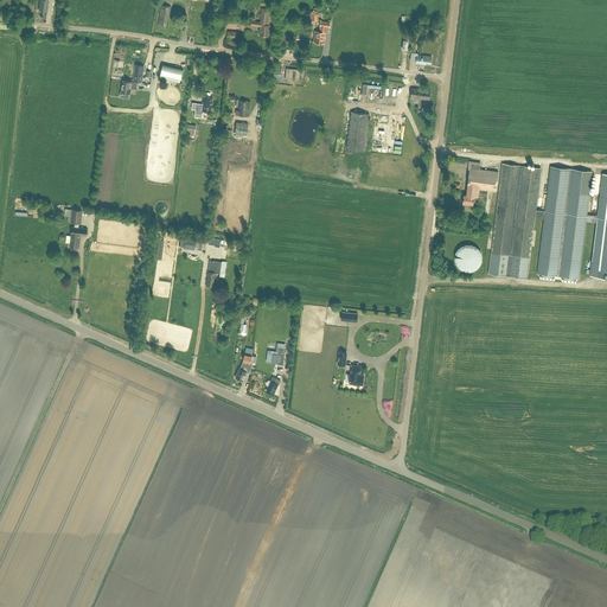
[(168,19),(171,6),(161,5),(159,24),(166,25),(167,18),(168,19)]
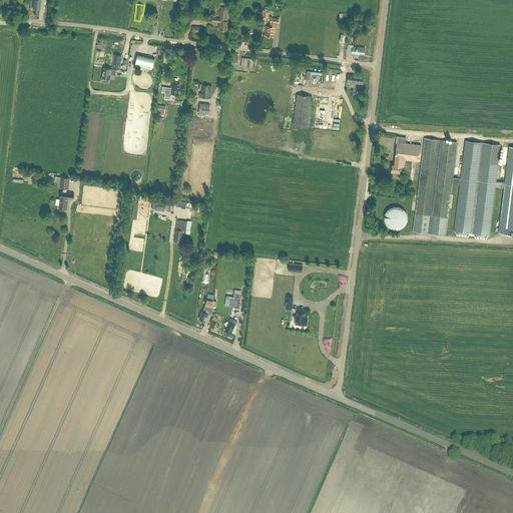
[(226,20),(228,8),(221,7),(220,17),(221,17),(221,19),(211,18),(211,21),(219,22),(219,26),(220,26),(219,29),(226,30),(228,20),(226,20)]
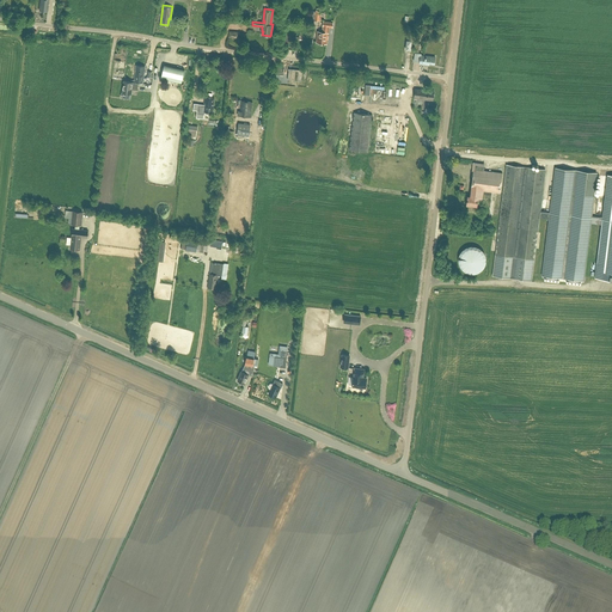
[(332,26),(332,22),(324,20),(323,25),(323,31),(318,31),(317,42),(326,43),(328,32),(329,26),(332,26)]
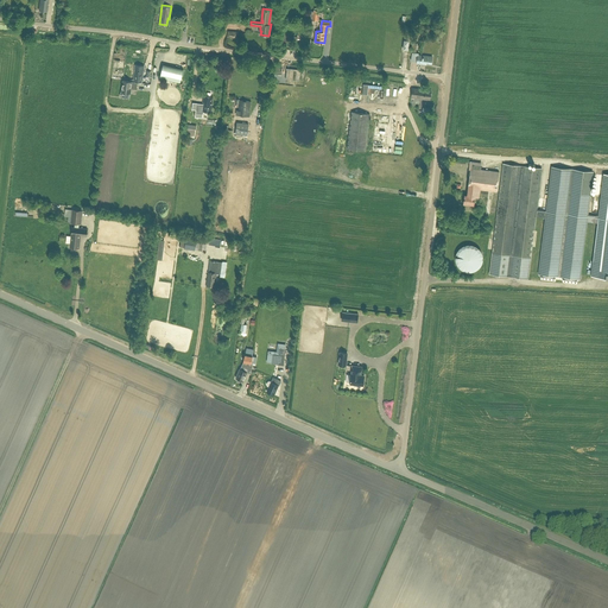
[(431,63),(432,56),(424,56),(418,55),(419,54),(412,52),(411,61),(417,62),(417,63),(426,64),(426,63),(431,63)]
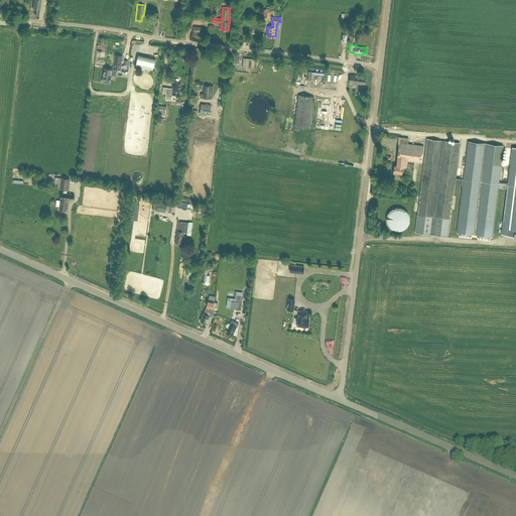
[(113,70),(112,69),(111,75),(116,76),(117,70),(120,71),(122,55),(115,54),(113,70)]
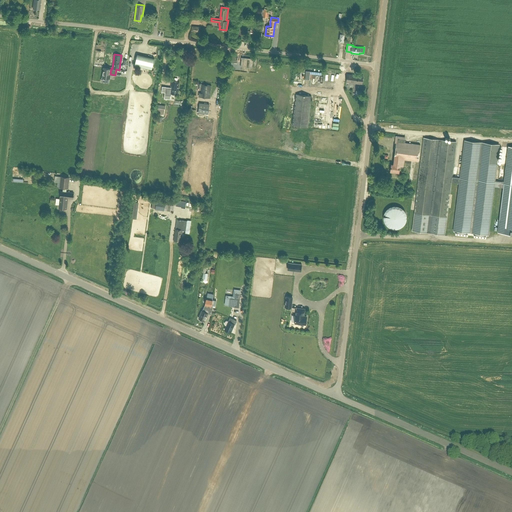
[(152,69),(154,58),(137,54),(135,65),(152,69)]
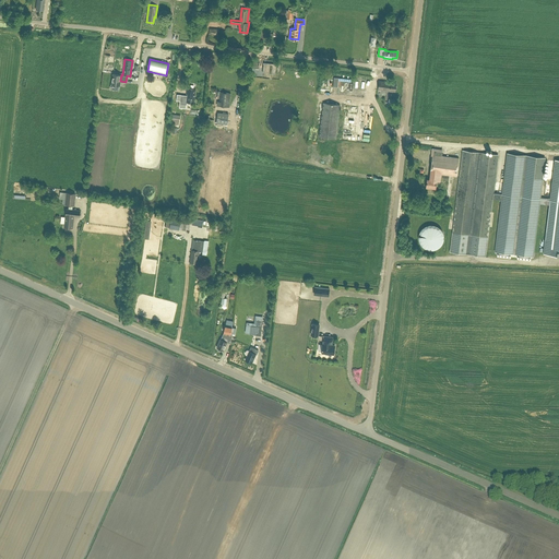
[(276,63),(263,62),(262,72),(275,74),(276,63)]
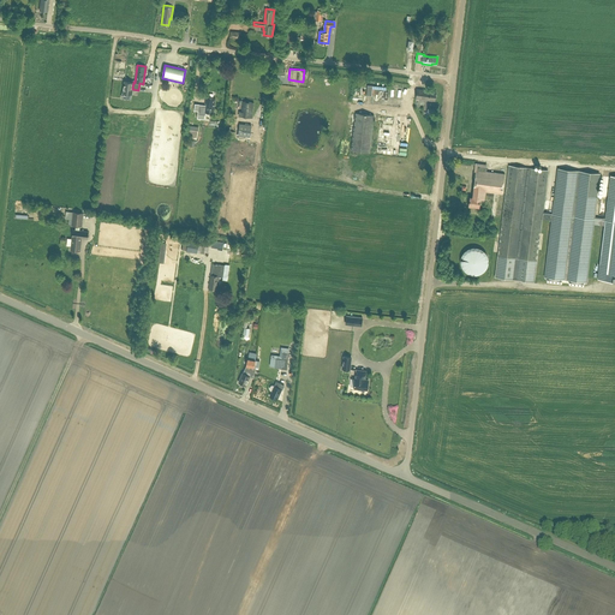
[(131,94),(132,89),(133,82),(125,82),(123,94),(131,94)]
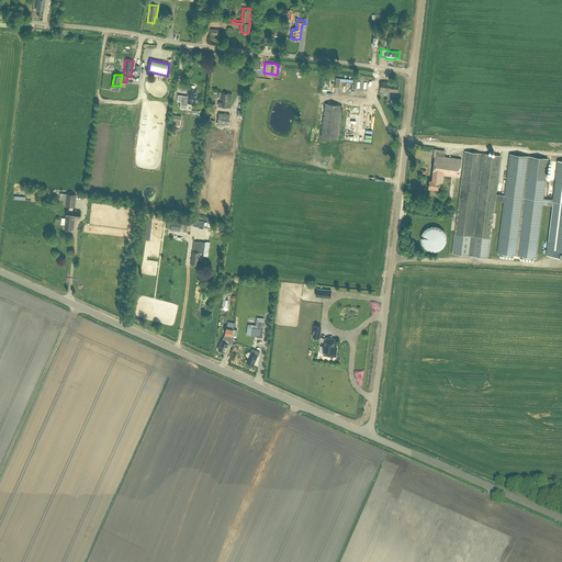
[(340,78),(339,88),(343,88),(343,81),(353,82),(353,79),(340,78)]
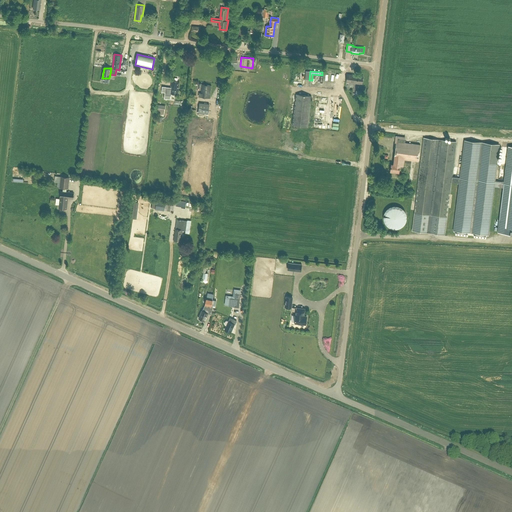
[(362,83),(363,77),(362,77),(362,76),(347,74),(346,82),(361,84),(361,83),(362,83)]
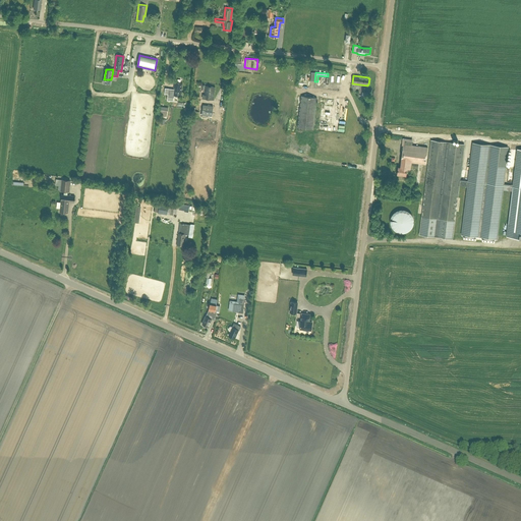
[(181,96),(182,82),(174,82),(173,91),(169,90),(169,89),(162,88),(162,94),(168,95),(168,97),(173,98),(174,95),(181,96)]
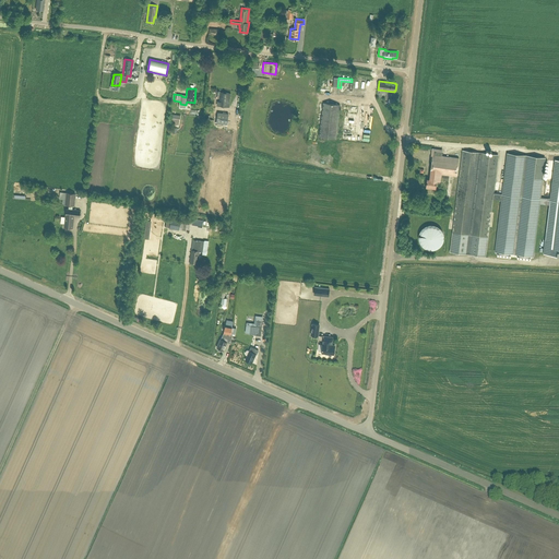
[(229,107),(230,93),(221,92),(219,102),(217,102),(217,106),(229,107)]
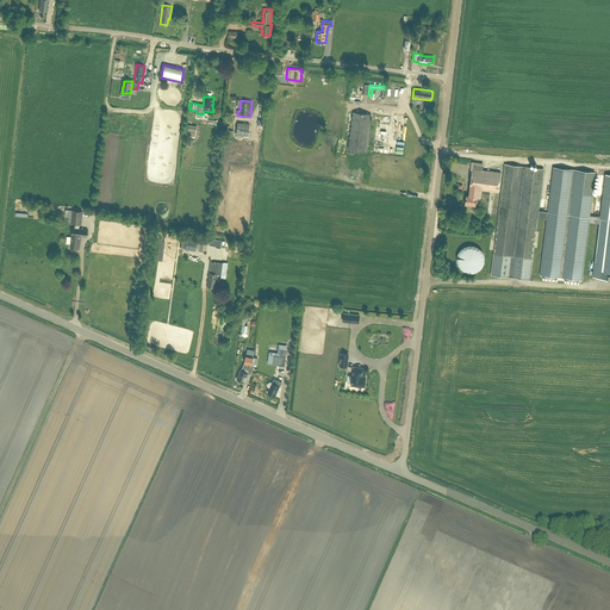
[(353,112),(348,149),(367,151),(371,114),(353,112)]
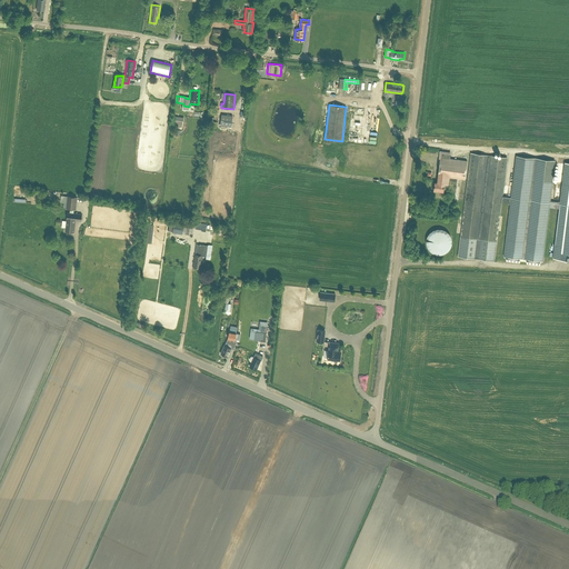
[(349,105),(347,141),(375,143),(377,107),(349,105)]
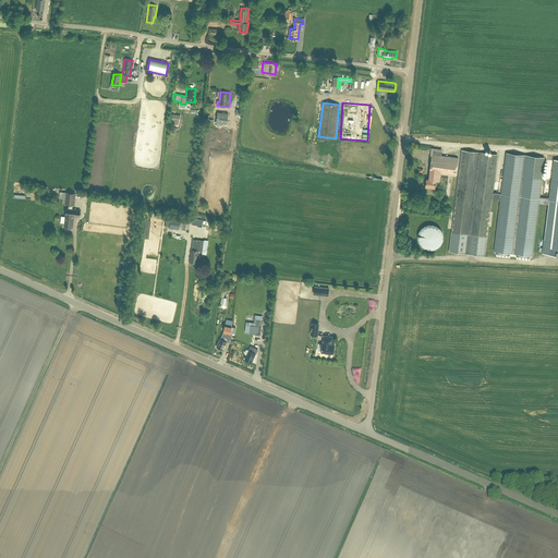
[(227,124),(228,113),(217,112),(216,123),(227,124)]
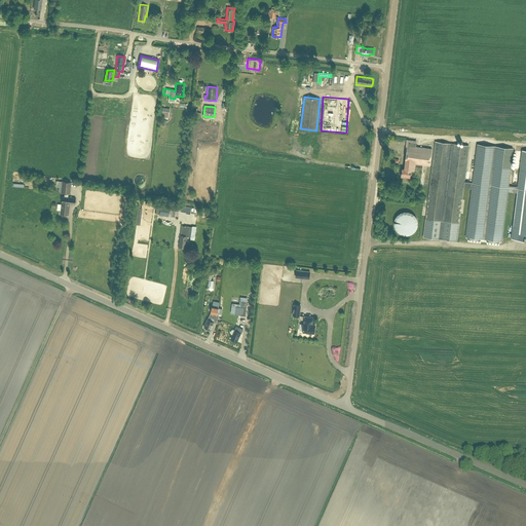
[(426,185),(427,177),(430,177),(433,164),(429,164),(431,148),(414,146),(414,142),(408,141),(405,162),(406,162),(406,168),(402,168),(401,175),(410,176),(410,173),(414,174),(415,163),(423,164),(421,185),(426,185)]
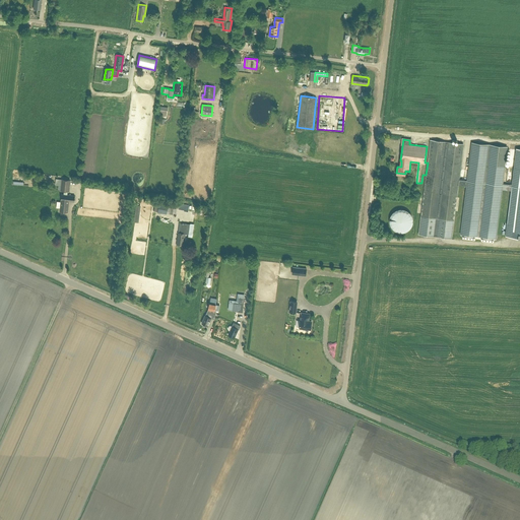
[(430,140),(428,163),(426,175),(424,191),(420,216),(418,234),(452,238),(454,220),(457,196),(458,186),(466,187),(460,234),(462,234),(462,238),(474,239),(474,236),(481,237),(481,240),(494,241),(494,238),(497,238),(502,190),(511,191),(506,236),(519,237),(519,148),(516,148),(512,185),(503,184),(507,147),(471,143),(467,180),(459,179),(463,144),(430,140)]
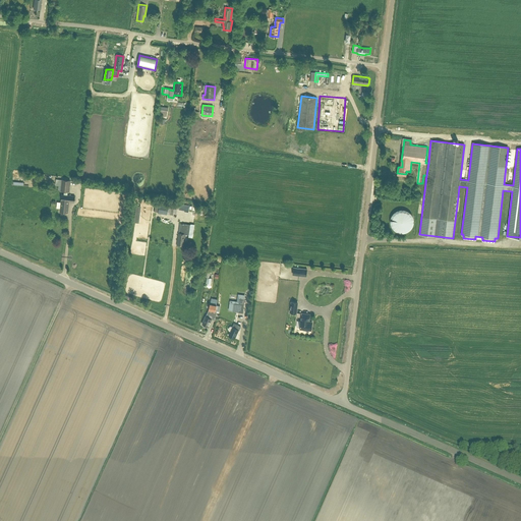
[(69,191),(70,180),(62,179),(61,190),(69,191)]
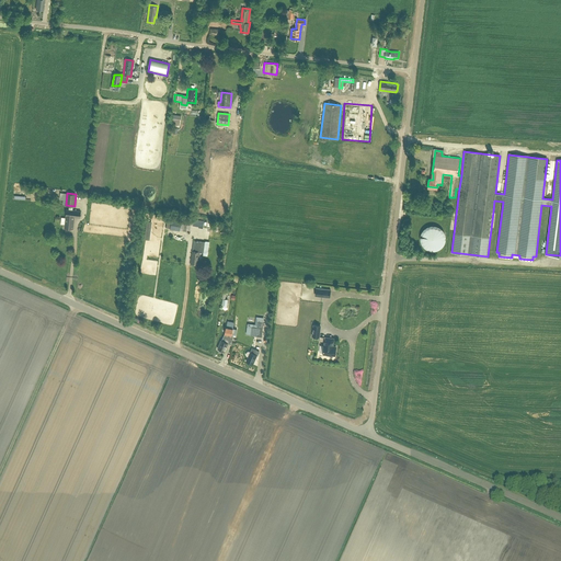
[(80,217),(81,212),(67,210),(65,228),(72,229),(75,217),(80,217)]
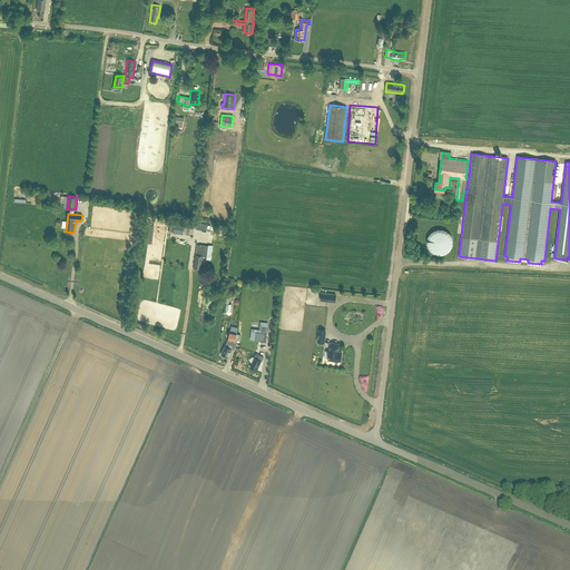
[(183,234),(184,227),(184,226),(180,225),(180,226),(177,226),(178,225),(175,224),(173,232),(183,234)]
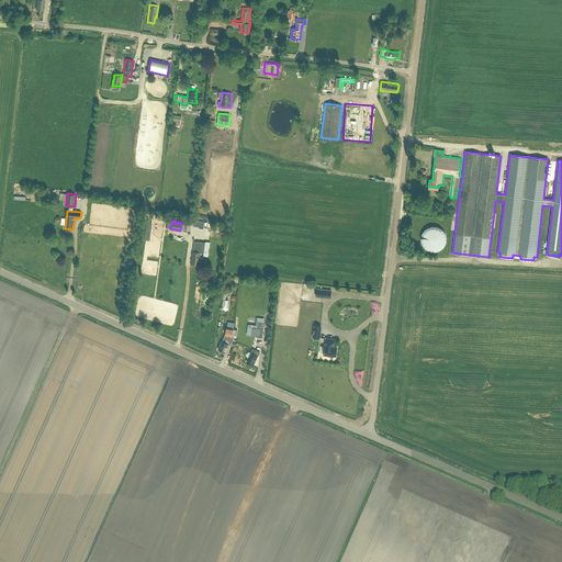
[(431,250),(433,251),(434,251),(435,251),(436,250),(437,250),(438,250),(439,250),(439,249),(440,249),(441,248),(442,247),(444,246),(445,245),(445,244),(446,243),(446,242),(446,240),(446,239),(446,238),(446,237),(446,236),(446,235),(446,234),(445,233),(445,232),(444,231),(442,229),(441,228),(440,228),(439,227),(438,226),(437,226),(436,226),(435,225),(434,225),(433,225),(431,226),(430,226),(429,226),(428,227),(427,227),(426,228),(425,228),(424,229),(424,231),(423,231),(423,232),(422,233),(422,234),(420,235),(420,236),(420,237),(420,238),(420,239),(420,240),(420,242),(422,243),(422,244),(423,245),(423,246),(424,246),(424,247),(425,248),(426,249),(427,249),(428,250),(429,250),(430,250),(431,250)]
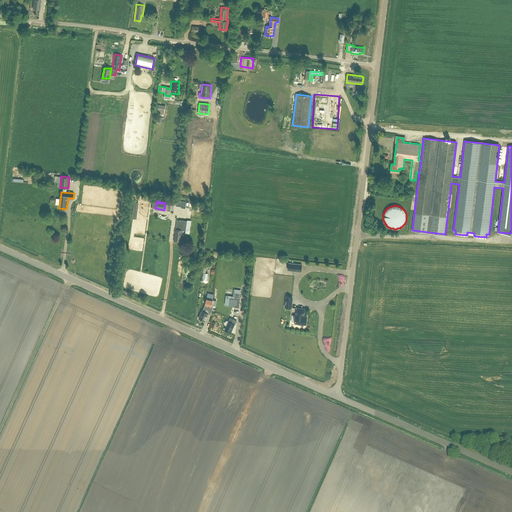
[(185,231),(186,222),(179,221),(178,229),(175,229),(174,240),(181,241),(183,230),(185,231)]
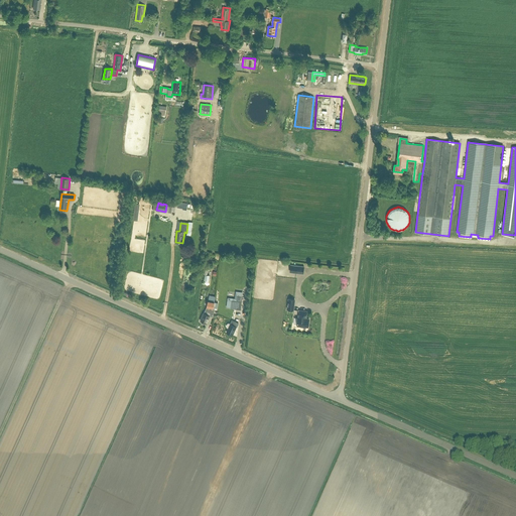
[(303,273),(304,266),(290,265),(290,272),(303,273)]
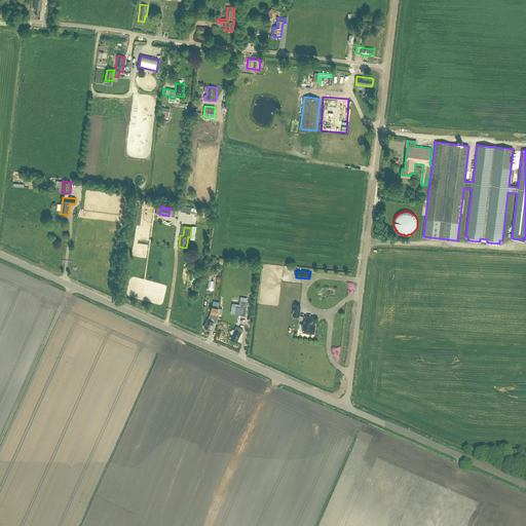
[(214,322),(218,324),(219,313),(221,313),(222,309),(218,308),(220,302),(213,301),(213,306),(212,306),(211,313),(208,320),(204,327),(207,328),(210,330),(210,329),(211,330),(214,322)]
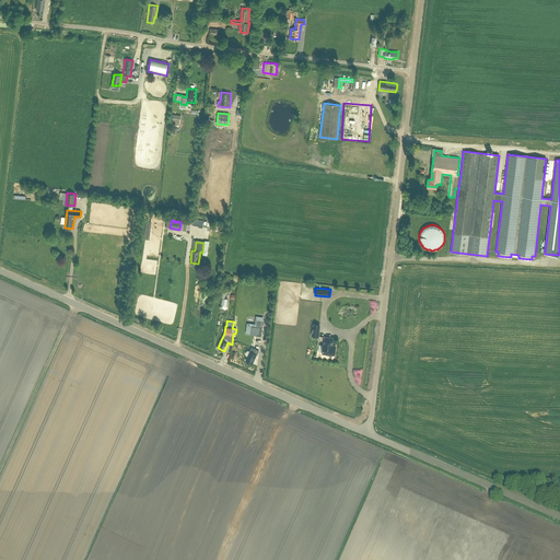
[(261,336),(264,322),(257,321),(256,326),(252,326),(251,335),(261,336)]
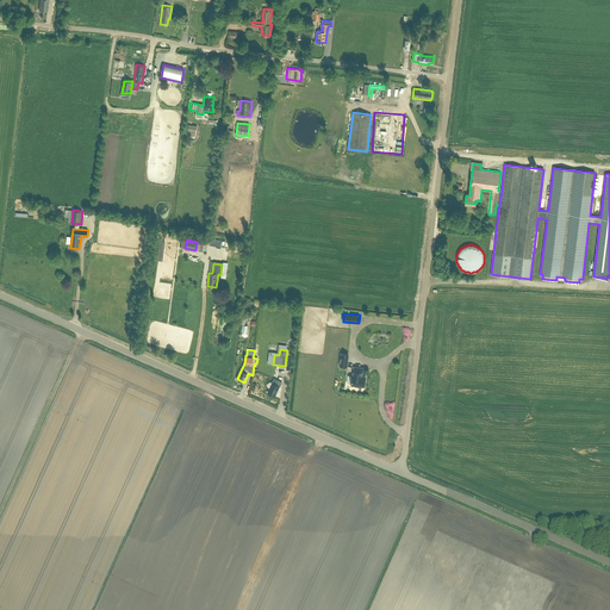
[(362,374),(362,368),(354,367),(353,375),(352,385),(365,386),(366,377),(361,377),(361,374),(362,374)]
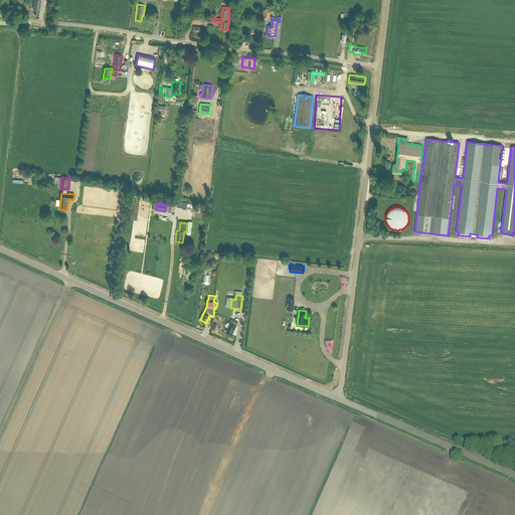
[(236,327),(238,323),(231,320),(229,323),(227,322),(226,323),(225,326),(225,327),(227,327),(225,332),(232,334),(235,326),(236,327)]
